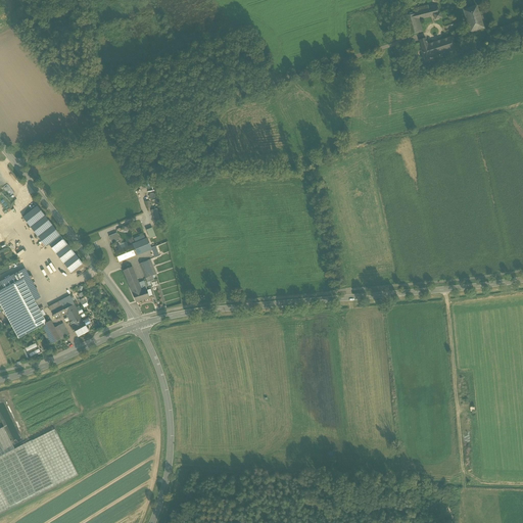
[(430,4),(416,9),(417,13),(423,12),(432,9),(430,4)]
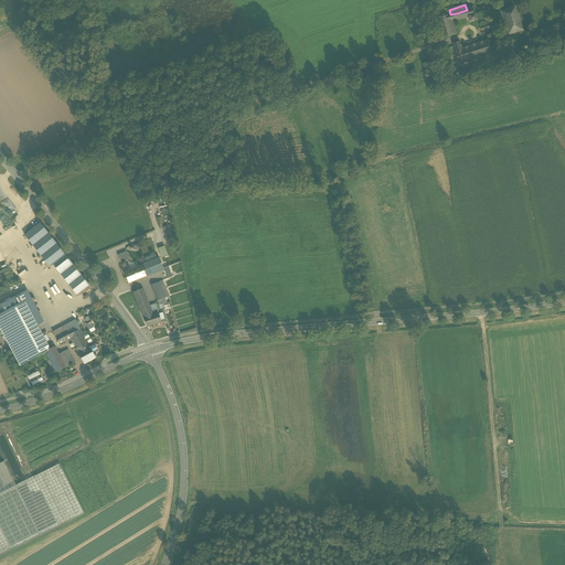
[(514,7),(500,12),(508,35),(522,31),(514,7)]
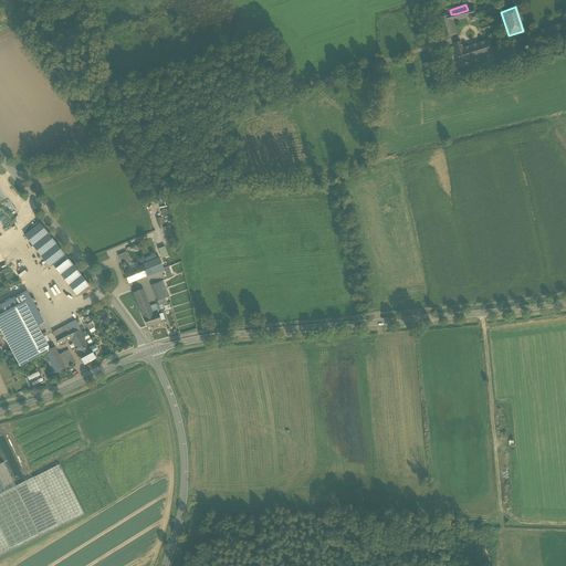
[(468,10),(458,13),(459,19),(469,17),(475,14),(474,9),(468,10)]
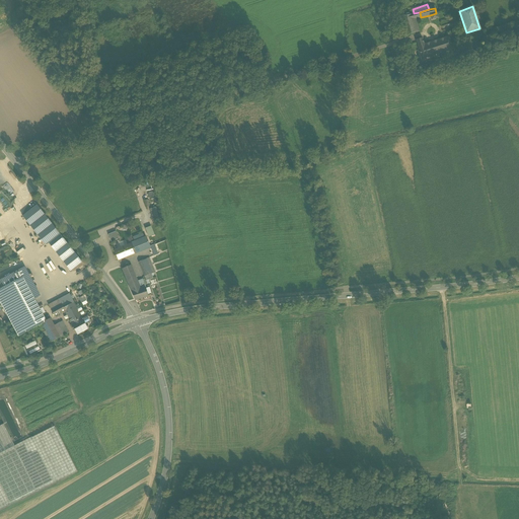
[(416,19),(421,17),(420,12),(414,13),(402,16),(408,34),(419,31),(416,19)]
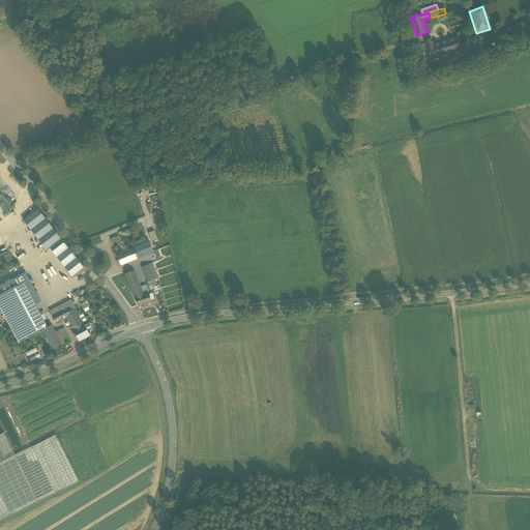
[(459,37),(442,42),(446,56),(463,51),(459,37)]
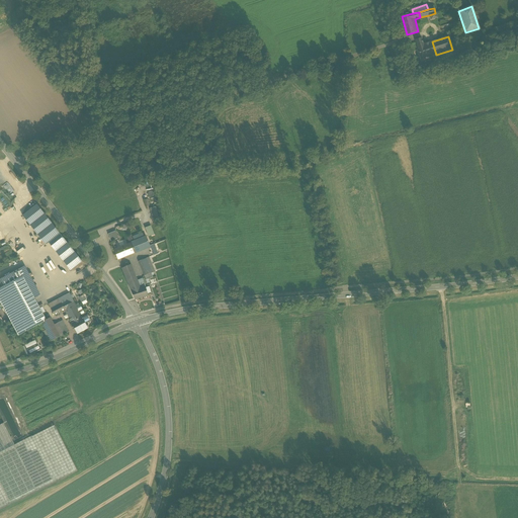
[(432,41),(423,45),(421,38),(415,39),(421,59),(436,55),(432,41)]
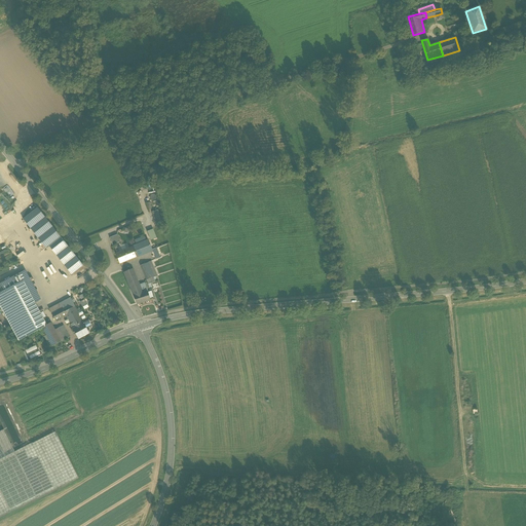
[(331,80),(338,78),(338,77),(336,72),(335,70),(328,72),(331,80)]
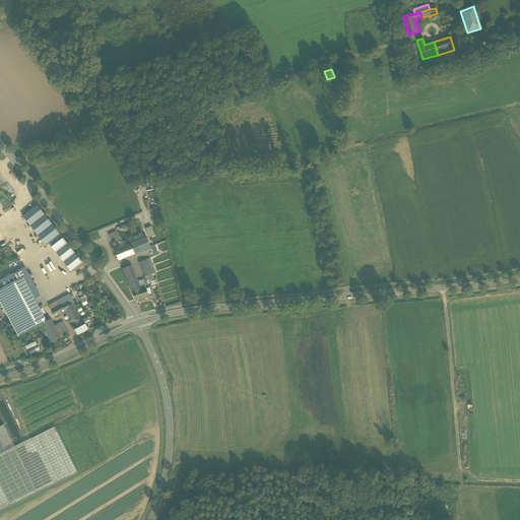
[(37,205),(22,216),(45,246),(49,243),(60,235),(37,205)]
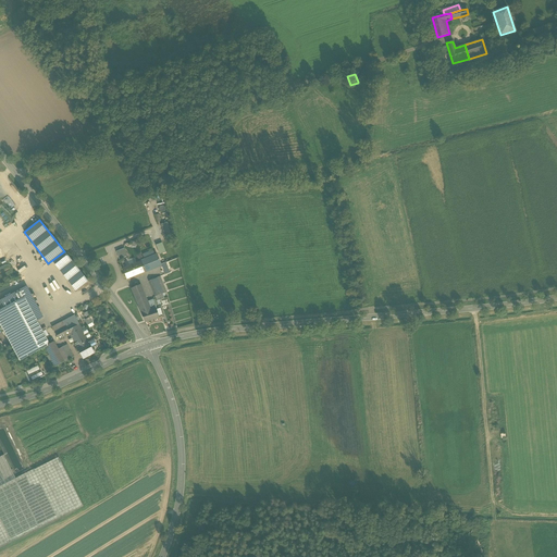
[(163,247),(155,250),(155,251),(157,256),(165,251),(163,247)]
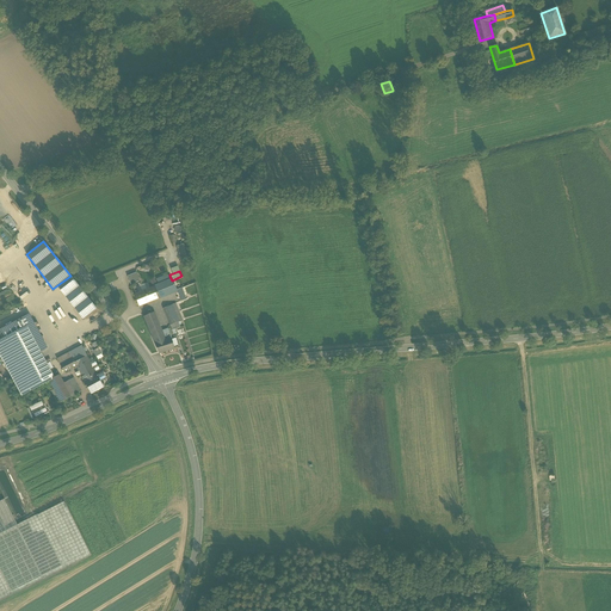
[(135,273),(128,276),(130,284),(139,282),(135,273)]
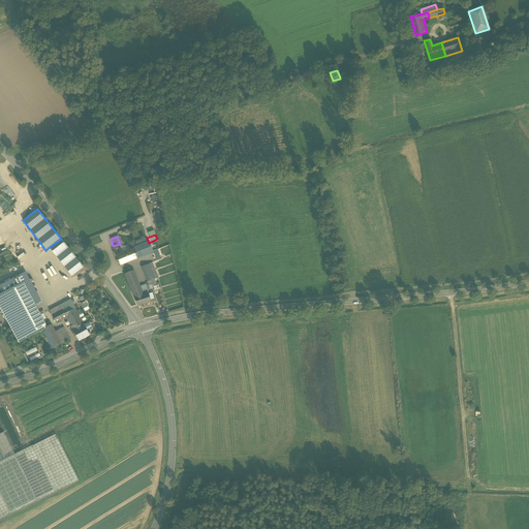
[(84,268),(61,239),(50,247),(72,276),(84,268)]
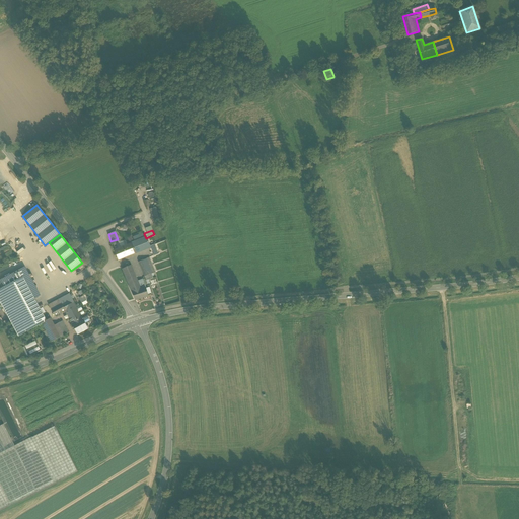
[(135,242),(139,251),(150,247),(146,238),(136,241),(135,242)]
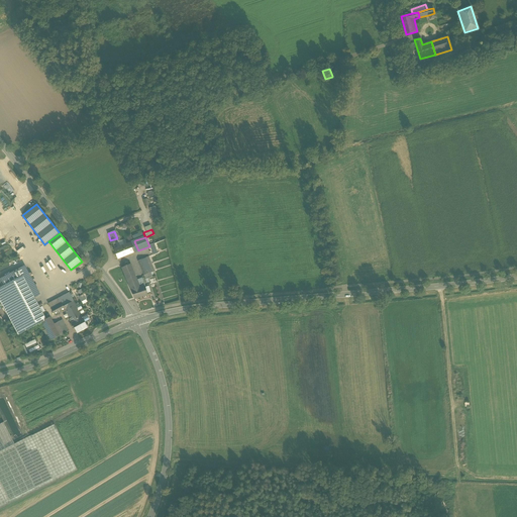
[(134,241),(114,249),(118,260),(138,250),(134,241)]
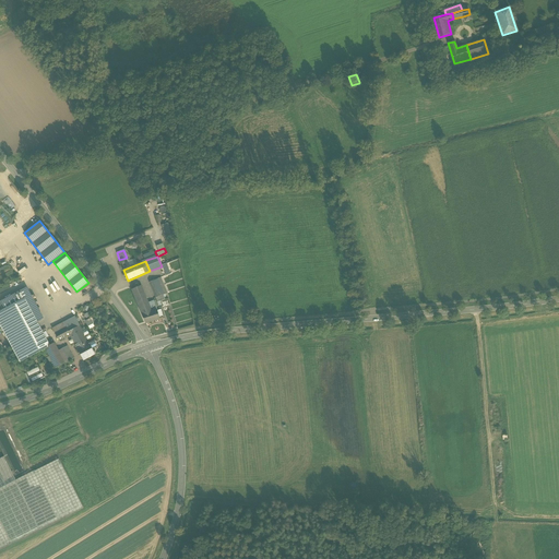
[(161,277),(156,280),(163,295),(167,294),(161,277)]
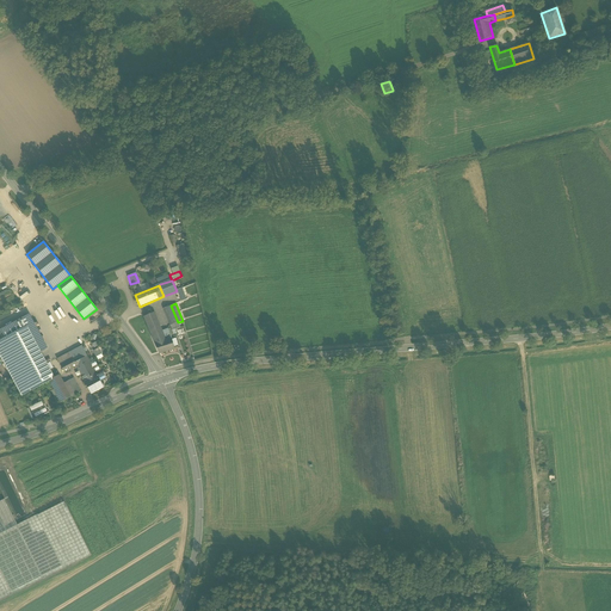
[(171,306),(164,308),(167,318),(176,315),(171,306)]
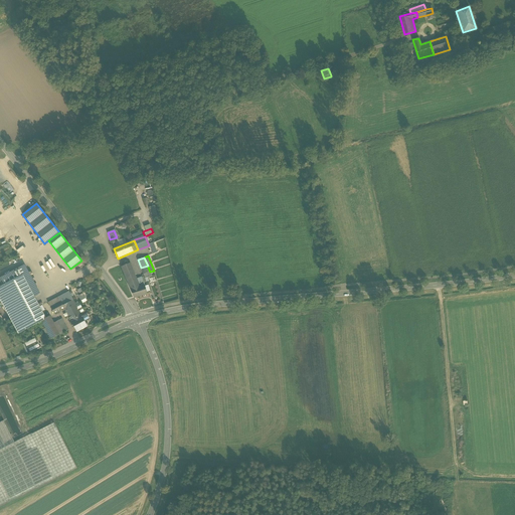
[(130,264),(122,267),(126,278),(135,275),(130,264)]
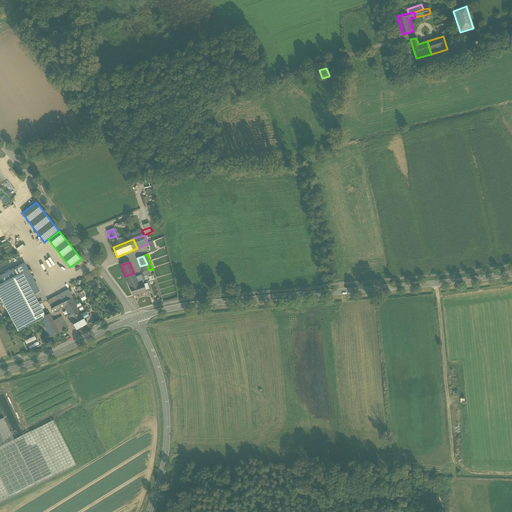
[(34,295),(40,292),(24,263),(0,275),(0,283),(1,285),(22,274),(34,295)]
